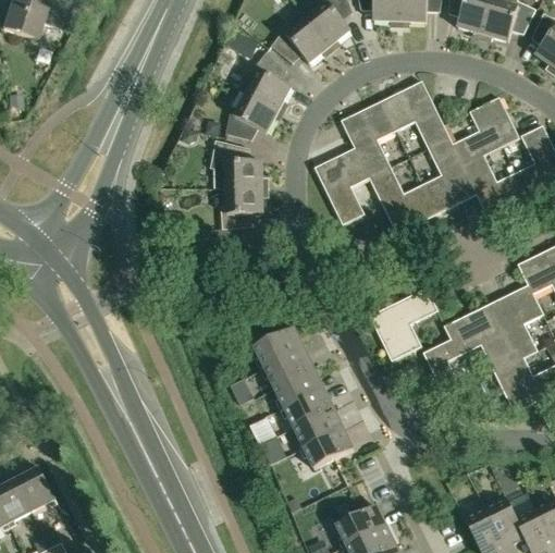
[(83,5),(75,3),(65,0),(44,0),(41,9),(16,0),(9,0),(0,27),(35,38),(39,23),(69,32),(83,5)]
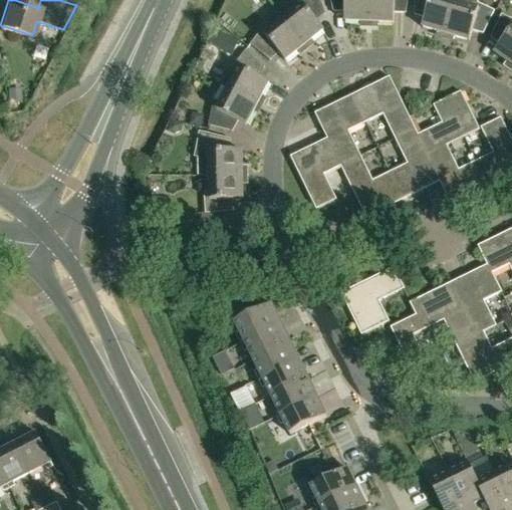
[(302,42),(321,26),(314,18),(323,10),(318,0),(283,0),(274,8),(302,42)]
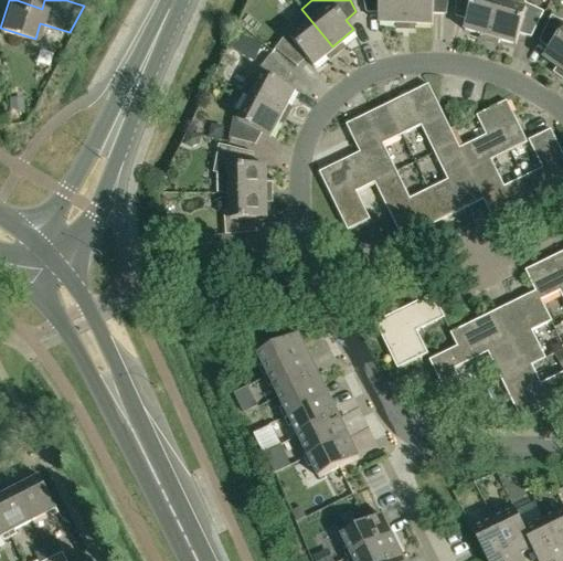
[(403,20),(404,0),(362,0),(364,9),(376,9),(376,20),(403,20)]
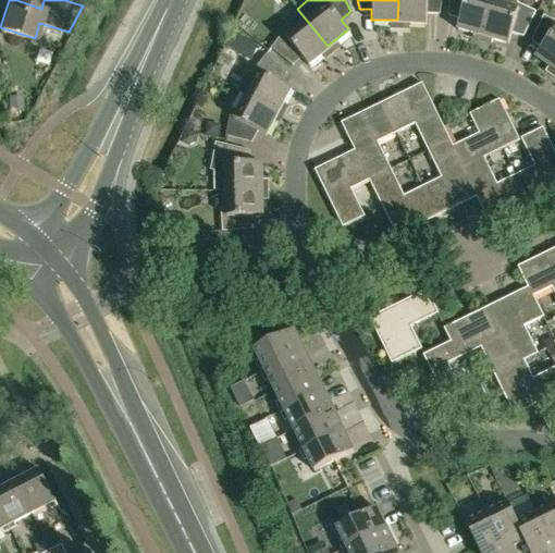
[(398,0),(397,20),(424,21),(424,10),(438,11),(439,0),(398,0)]
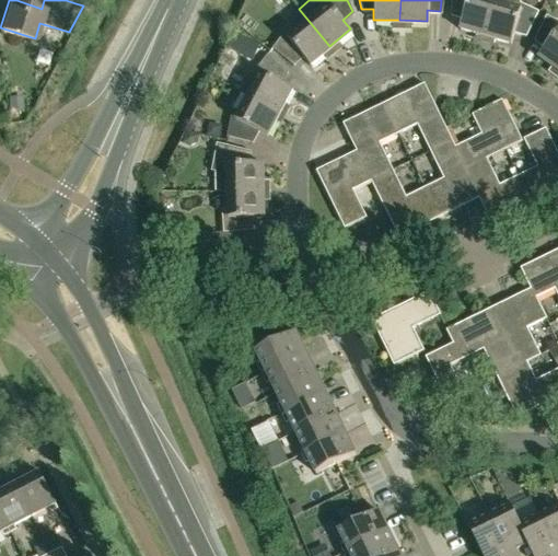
[(484,33),(492,0),(450,0),(449,12),(461,15),(457,26),(484,33)]
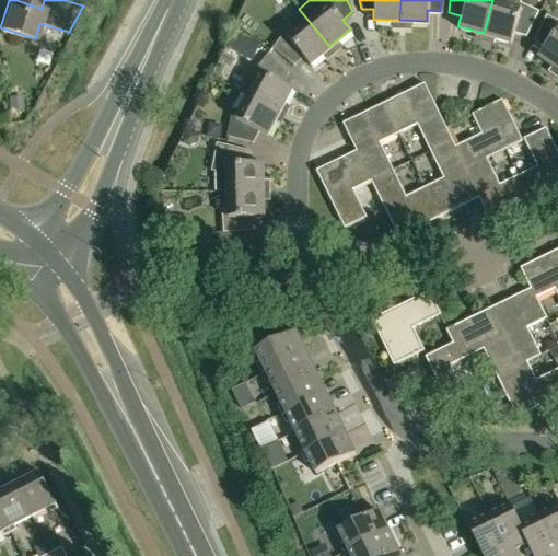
[(536,8),(519,0),(492,0),(484,33),(509,41),(512,30),(524,34),(536,8)]
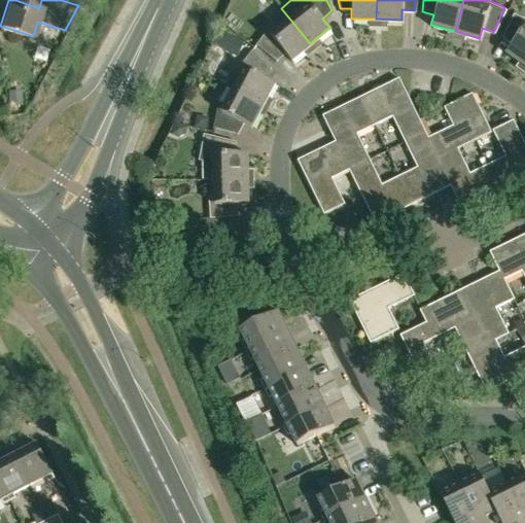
[(284,51),(290,59),(310,43),(281,8),(254,42),(275,59),(284,51)]
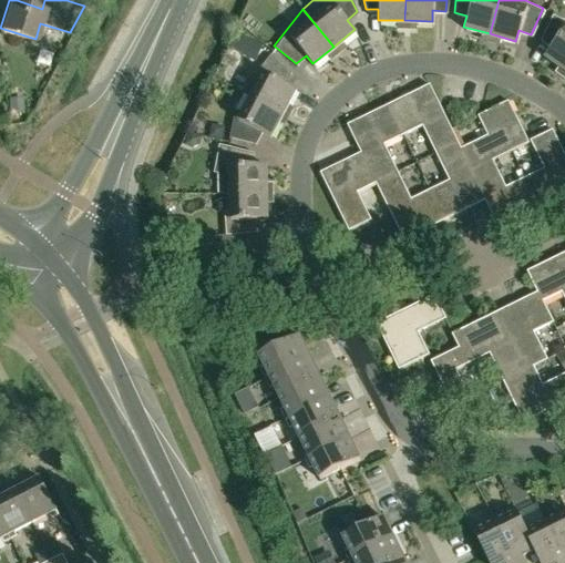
[(564,70),(564,69),(564,18),(552,12),(538,38),(550,45),(543,54),(564,70)]
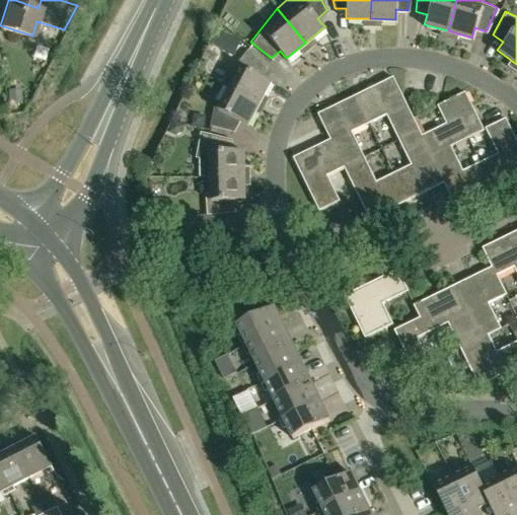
[(260,74),(265,64),(245,48),(231,67),(222,83),(227,85),(257,101),(270,79),(260,74)]
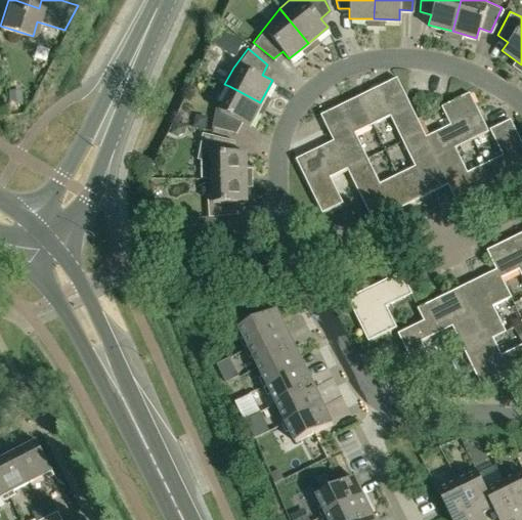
[(401,139),(422,129),(395,76),(357,94),(371,122),(388,114),(401,139)]
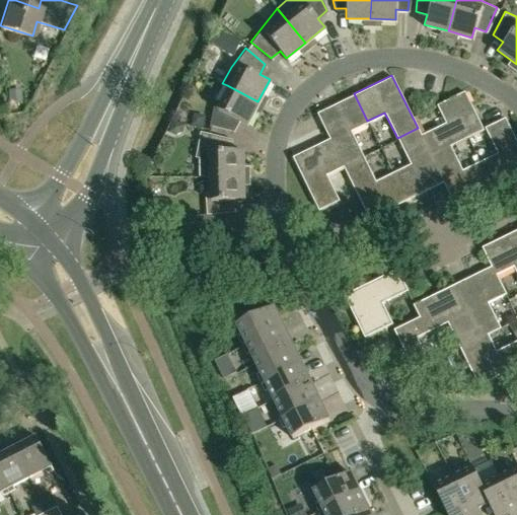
[(246,124),(257,101),(227,85),(220,100),(213,99),(209,124),(232,130),(238,119),(246,124)]
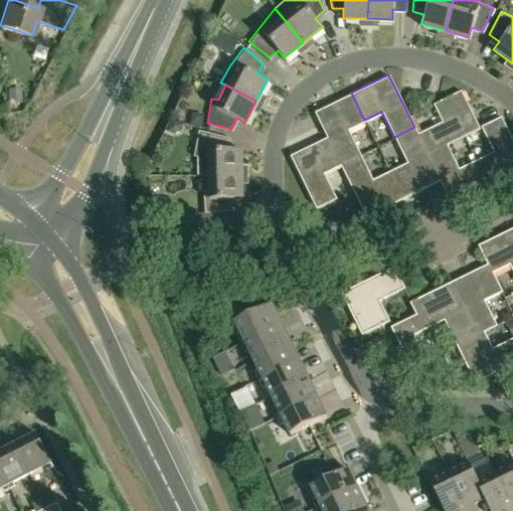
[(446,142),(446,143),(479,127),(460,89),(433,103),(441,120),(416,132),(425,152),(446,142)]
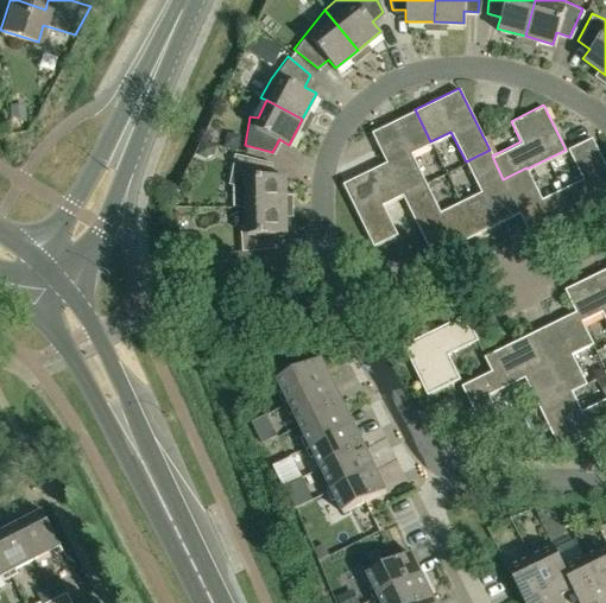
[(410,152),(430,141),(415,109),(371,131),(385,160),(402,192),(424,181),(410,152)]
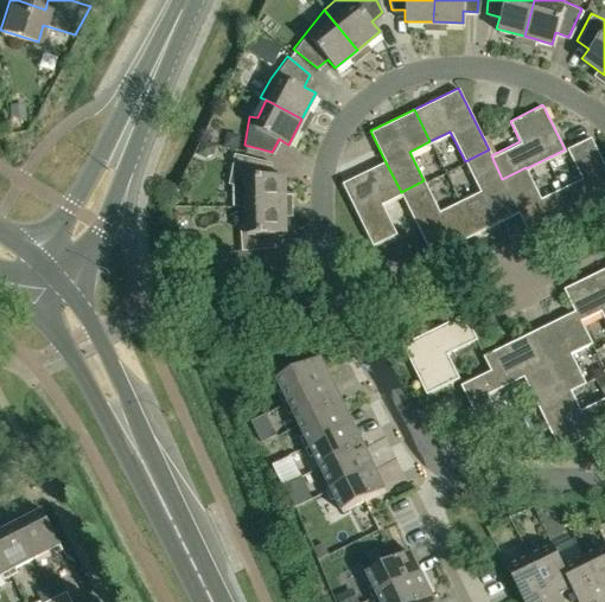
[(560,187),(575,219),(604,205),(604,166),(590,135),(566,147),(580,177),(560,187)]
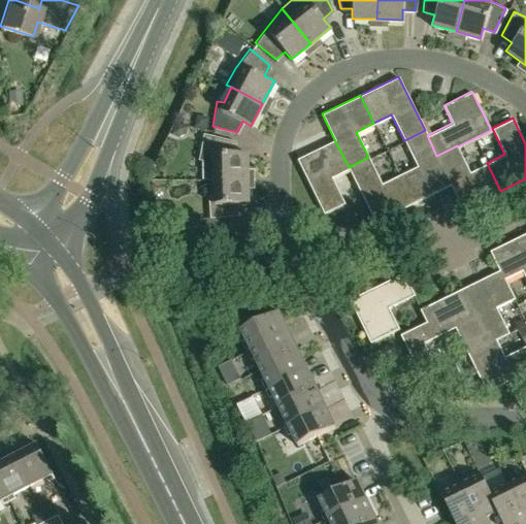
[(173,133),(177,135),(184,132),(185,132),(187,124),(186,124),(174,120),(173,124),(170,132),(173,133)]
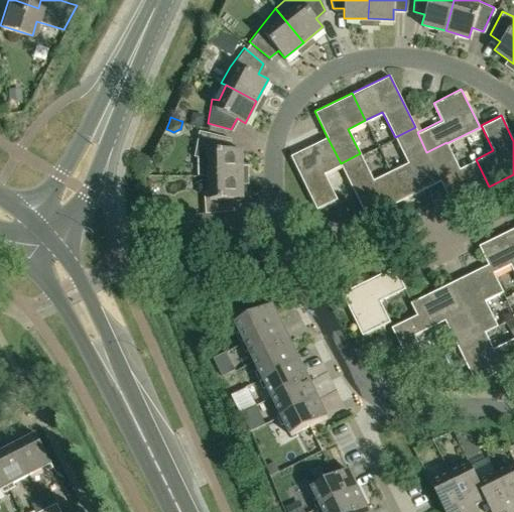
[(417,132),(415,127),(395,137),(407,161),(390,170),(403,198),(439,179),(426,152),(417,132)]
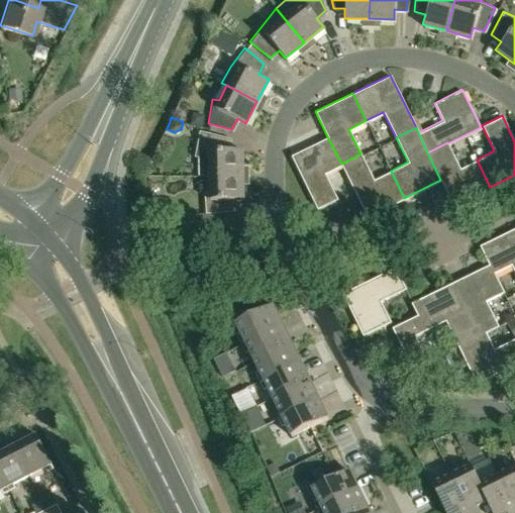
[(230,136),(206,131),(199,129),(194,155),(197,155),(197,174),(208,174),(241,173),(241,148),(230,148),(230,136)]
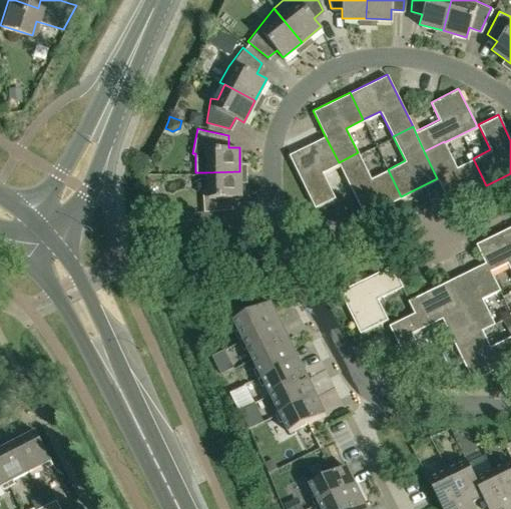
[(339,162),(325,135),(288,153),(314,206),(334,196),(322,171),(338,163),(339,162)]
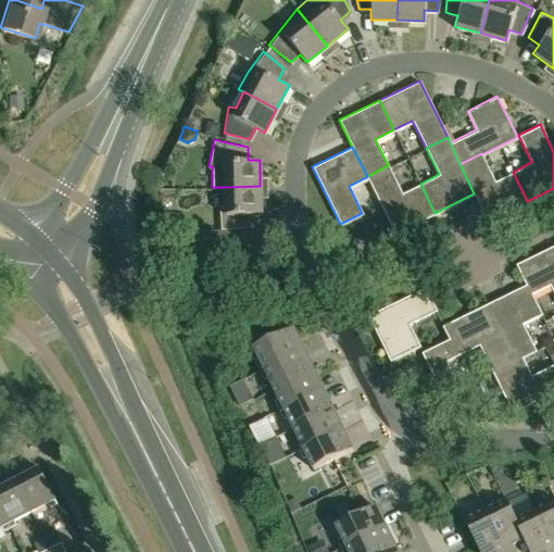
[(494,180),(481,154),(481,153),(460,164),(474,193),(487,221),(527,201),(513,172),(494,180)]
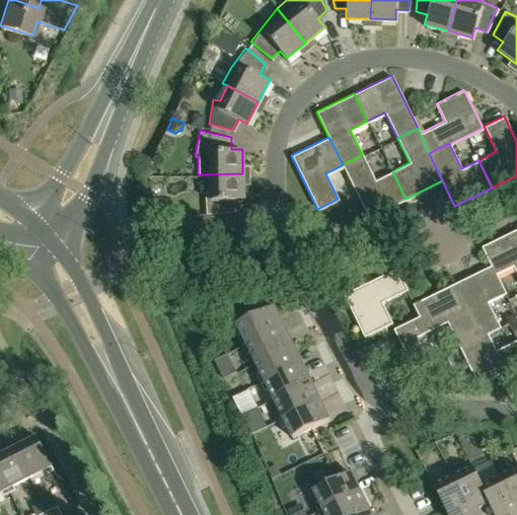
[(405,199),(392,171),(374,179),(362,154),(343,164),(342,165),(368,217),(405,199)]
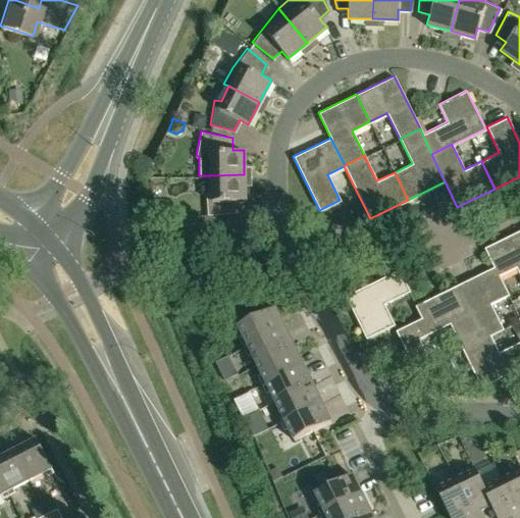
[(244,174),(210,175),(210,193),(205,193),(206,213),(209,213),(235,212),(235,200),(245,200),(244,174)]
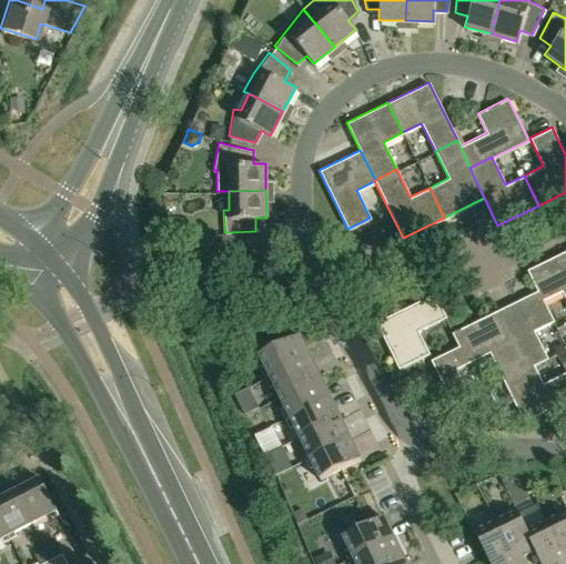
[(200,248),(229,245),(228,232),(224,232),(200,234),(200,248)]
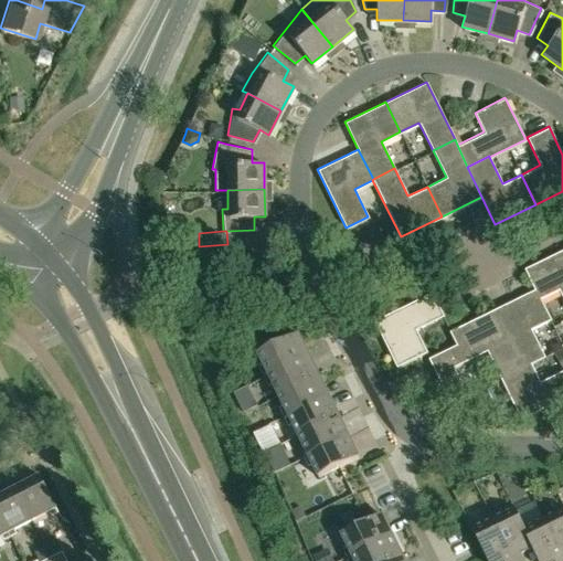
[(199,246),(188,246),(189,274),(230,271),(227,244),(199,246)]
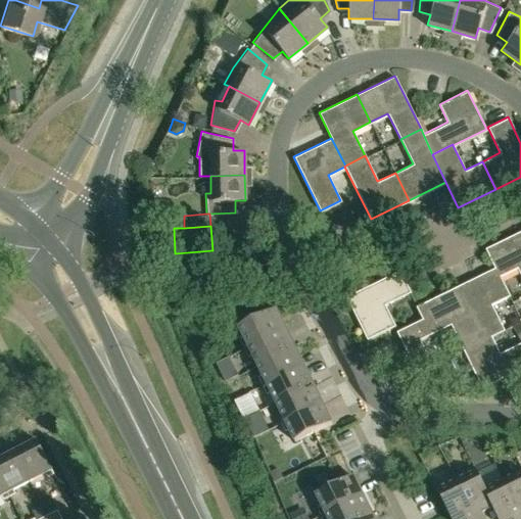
[(520,229),(484,247),(493,267),(494,267),(499,275),(516,267),(520,277),(520,229)]
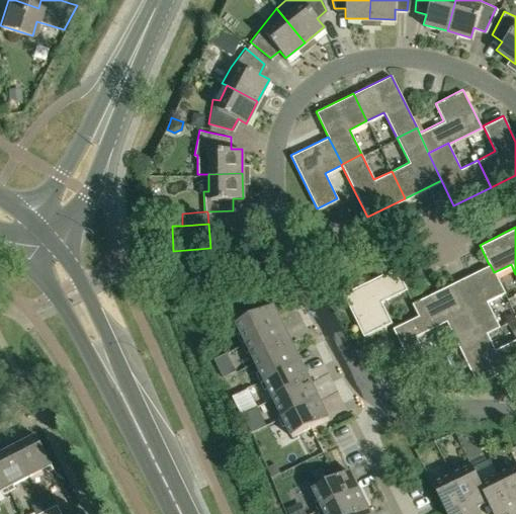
[(494,272),(490,264),(489,264),(452,282),(479,335),(486,331),(486,332),(498,326),(486,300),(504,291),(494,272)]
